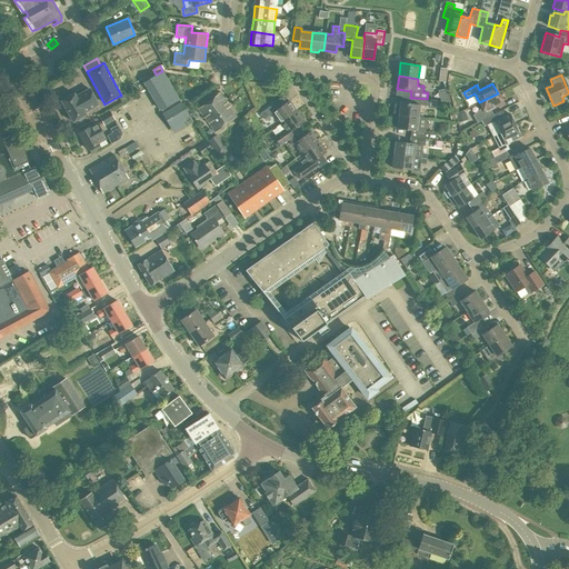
[(98,105),(89,88),(76,96),(75,93),(60,101),(72,122),(86,115),(85,112),(98,105)]
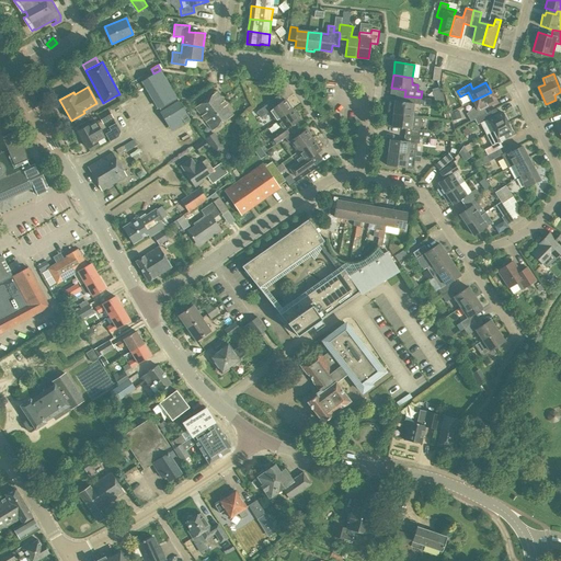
[(212,130),(233,115),(217,92),(195,107),(212,130)]
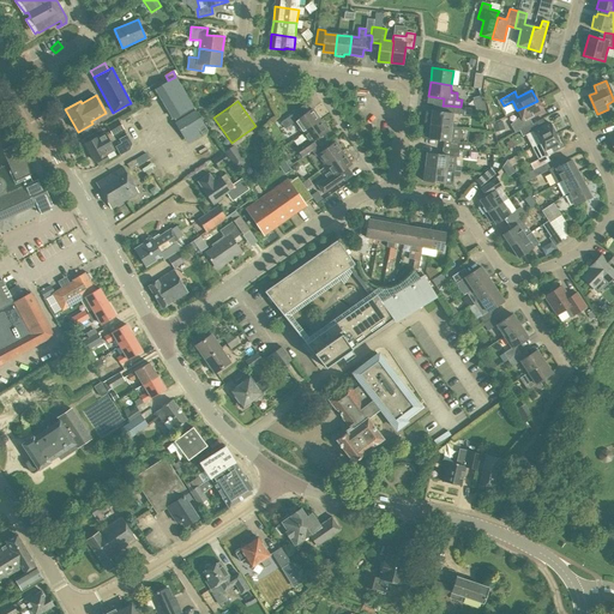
[(524,127),(529,126),(533,124),(529,118),(542,110),(537,101),(517,110),(521,116),(510,125),(515,133),(519,131),(524,127)]
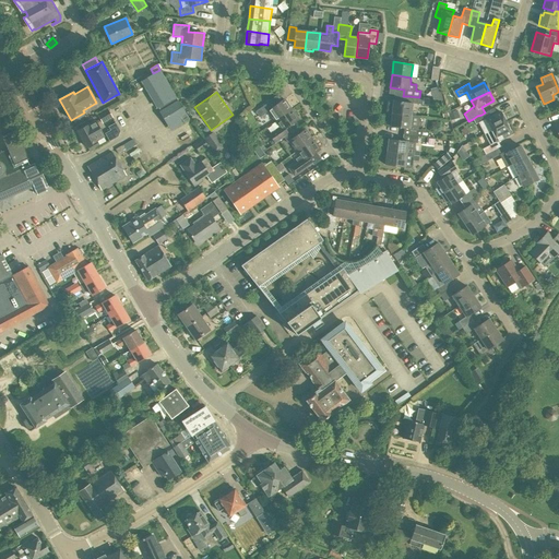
[(423,98),(419,97),(408,96),(408,103),(394,102),(392,114),(412,116),(414,104),(423,105),(423,98)]
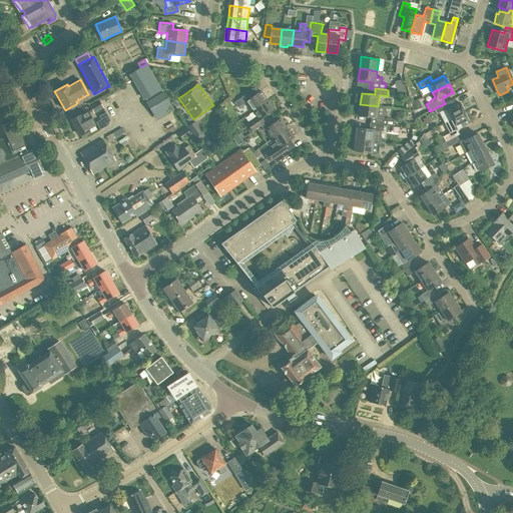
[(173,109),(163,91),(145,102),(153,115),(165,107),(168,112),(173,109)]
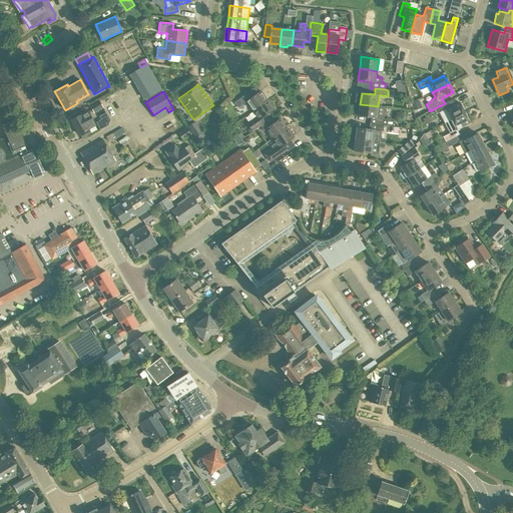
[(252,111),(268,100),(261,91),(248,99),(245,95),(234,103),(238,107),(246,102),(252,111)]
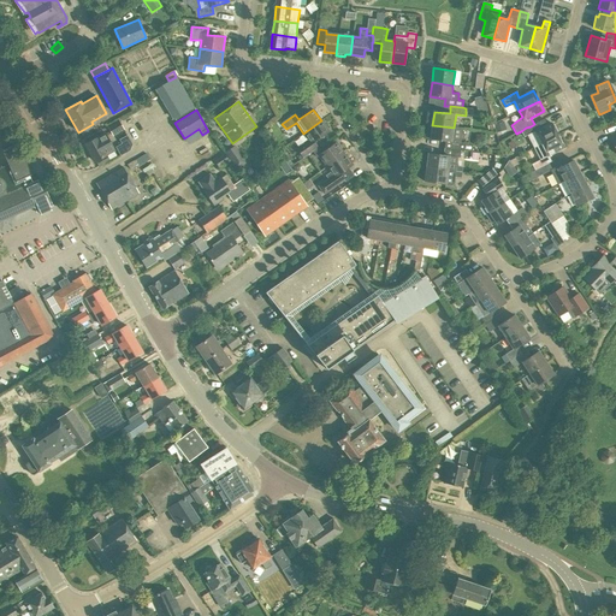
[(493,123),(503,118),(498,110),(491,114),(493,123)]
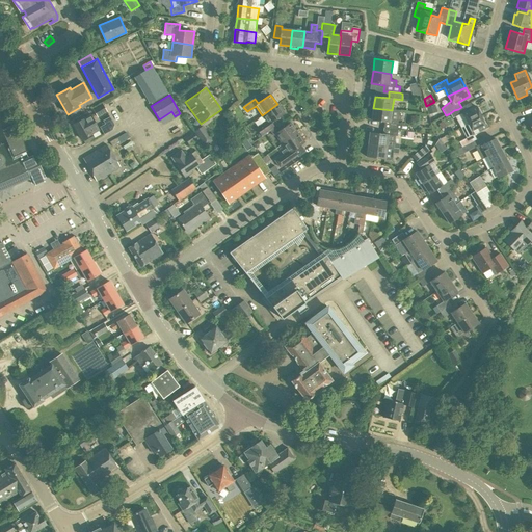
[(98,117),(107,112),(102,104),(92,109),(98,117)]
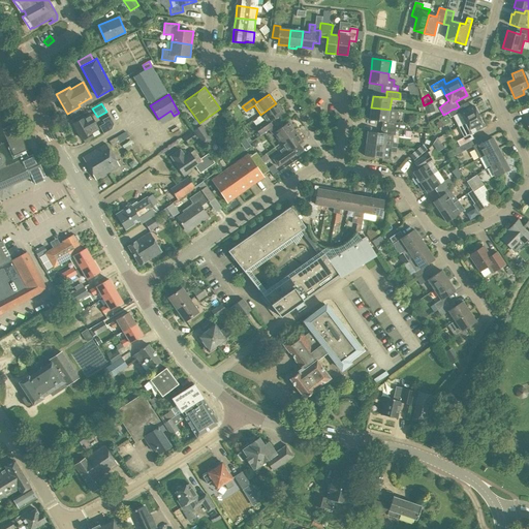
[(276,103),(260,115),(265,120),(254,127),(259,135),(273,126),(270,122),(283,113),(276,103)]
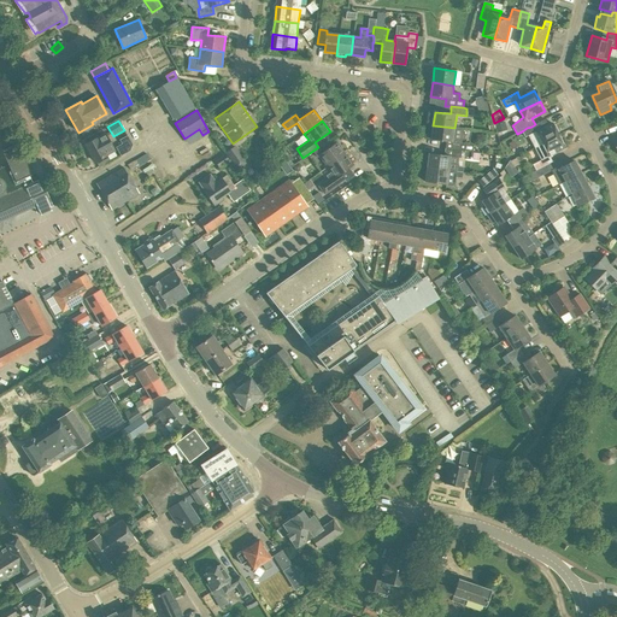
[(540,122),(535,124),(532,127),(527,128),(522,131),(524,137),(528,135),(534,148),(541,144),(558,136),(551,123),(542,128),(540,122)]
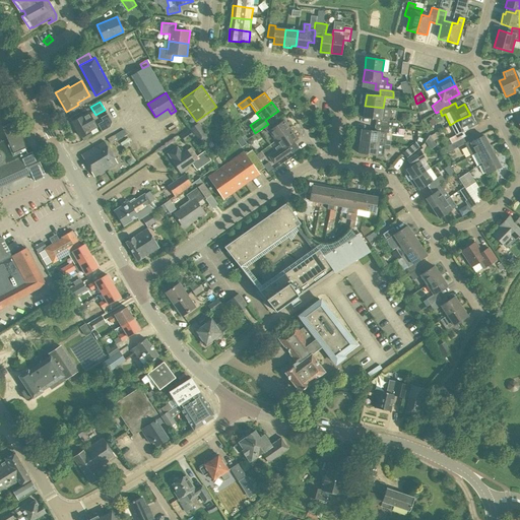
[(389,127),(398,128),(398,122),(389,121),(390,109),(383,108),(365,106),(364,118),(376,119),(375,125),(389,127)]
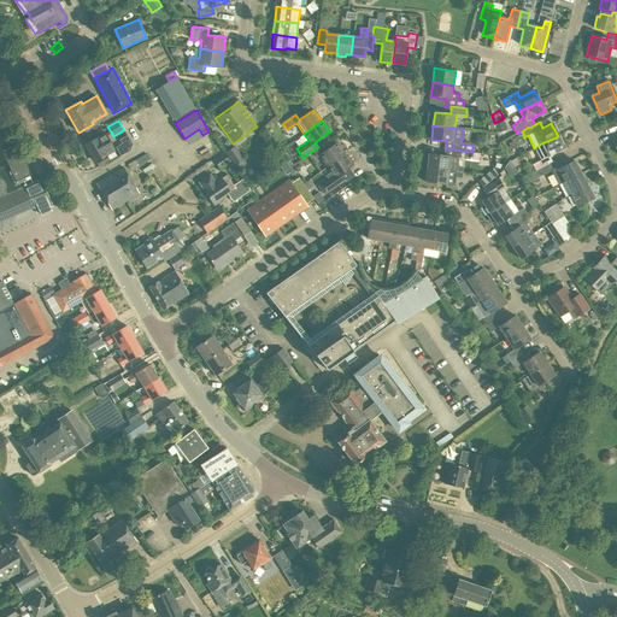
[(95,162),(106,156),(115,151),(105,134),(97,139),(86,145),(95,162)]
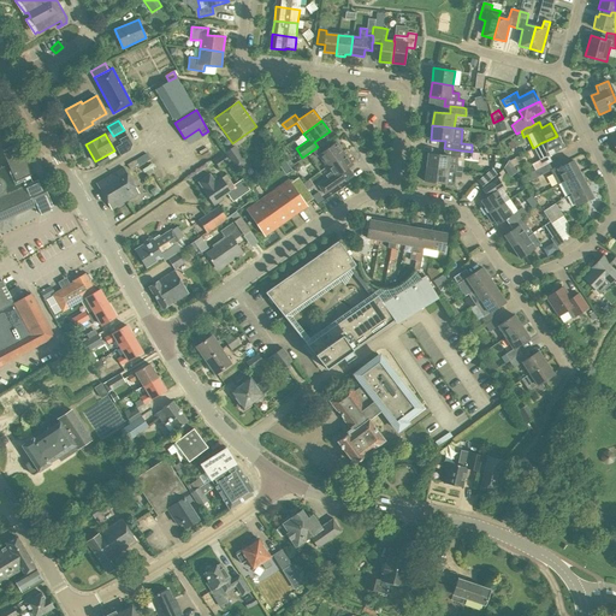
[(130,150),(132,144),(128,135),(119,140),(122,143),(116,147),(120,157),(130,150)]
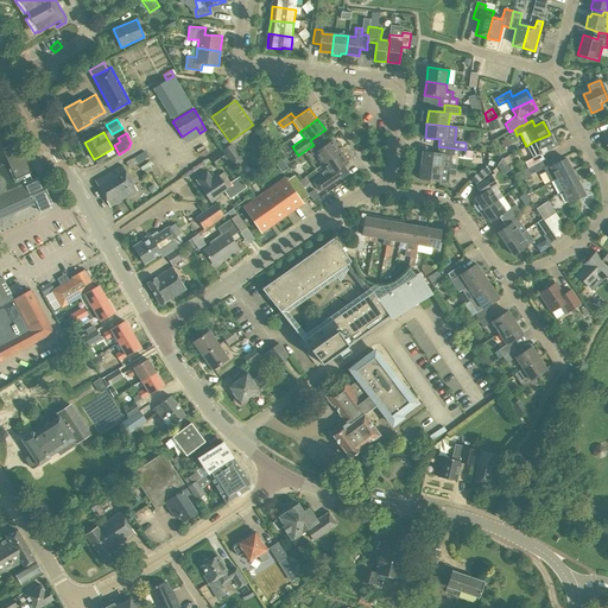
[(532,158),(524,163),(527,168),(544,159),(542,153),(556,146),(550,134),(533,141),(526,146),(532,158)]
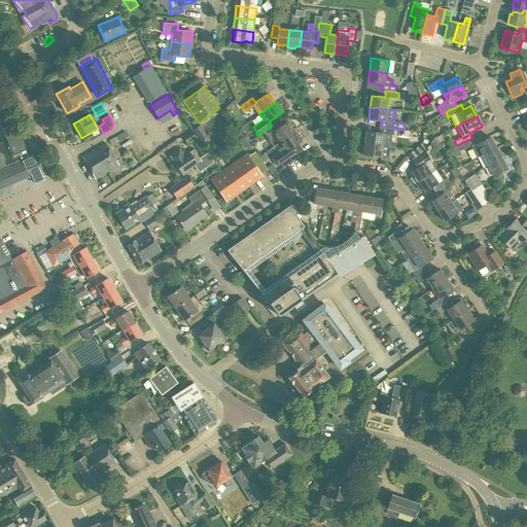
[(280,142),(295,131),(288,121),(273,133),(280,142)]
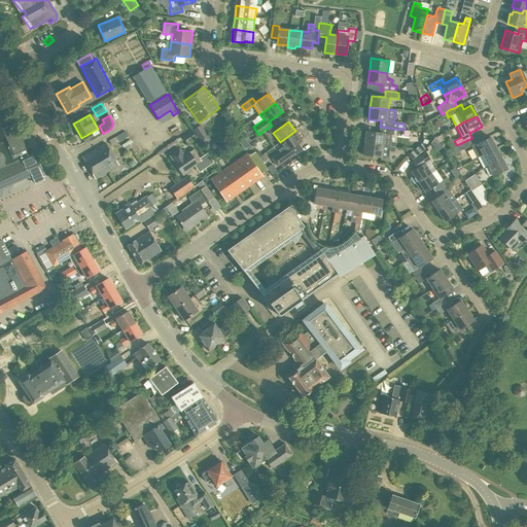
[(27,156),(25,151),(27,150),(14,123),(1,129),(6,141),(0,144),(0,189),(29,177),(31,182),(44,176),(34,153),(27,156)]
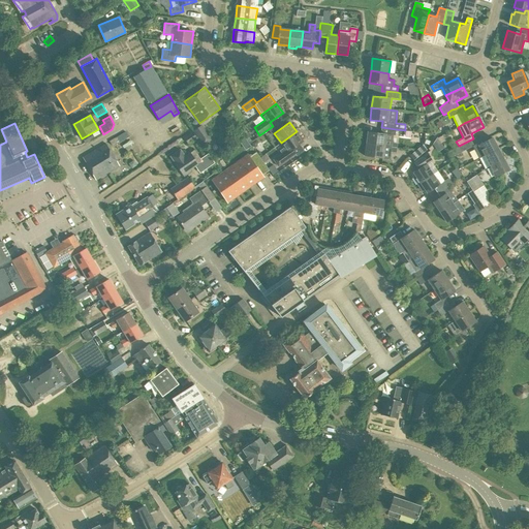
[(173,135),(182,129),(178,123),(168,130),(173,135)]
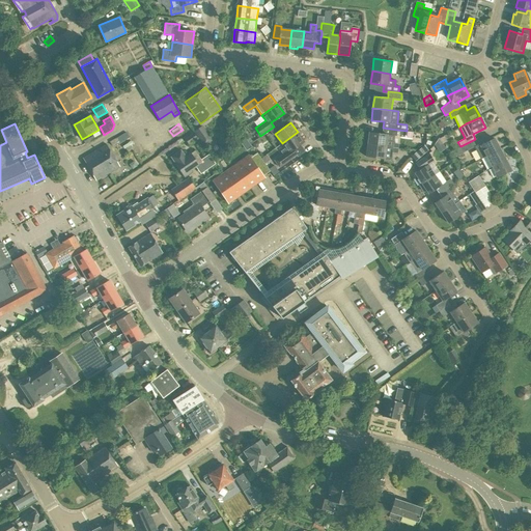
[(204,146),(213,141),(202,126),(194,131),(204,146)]
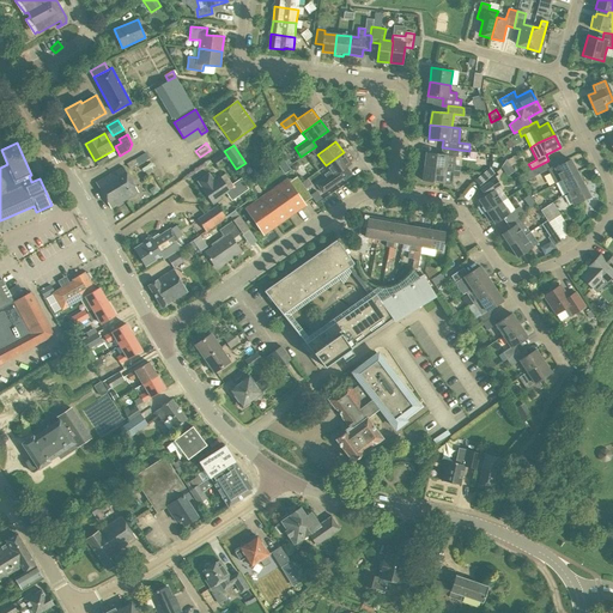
[(457,157),(459,150),(442,147),(442,155),(426,153),(425,167),(454,170),(455,157),(457,157)]
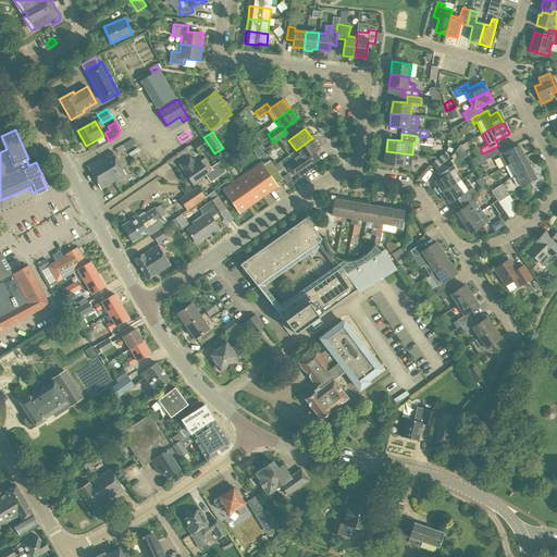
[(126,150),(135,145),(132,138),(114,149),(118,153),(125,148),(126,150)]
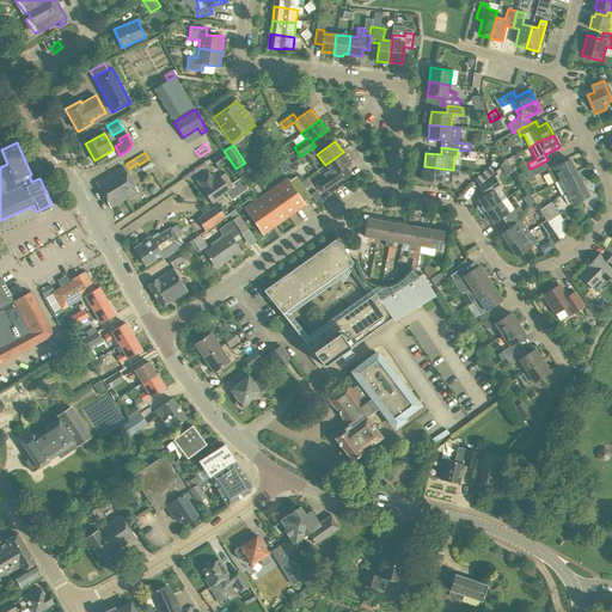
[(343,152),(325,165),(329,170),(323,175),(325,177),(316,184),(322,193),(341,179),(336,173),(350,163),(343,152)]
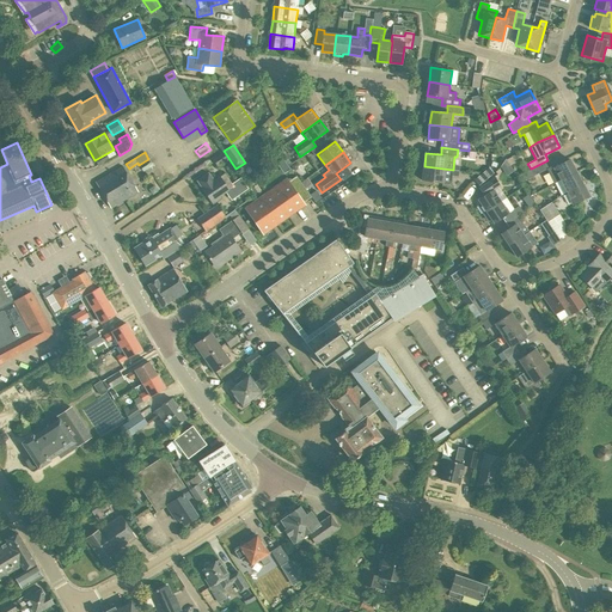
[(216,166),(227,160),(222,153),(212,160),(216,166)]
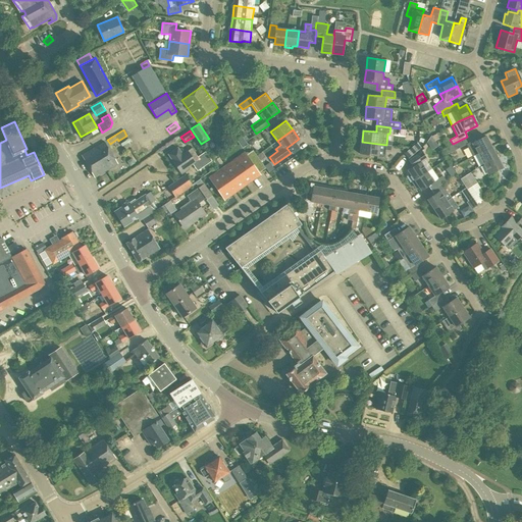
[(472,157),(491,147),(485,136),(472,143),(471,141),(466,144),(472,157)]
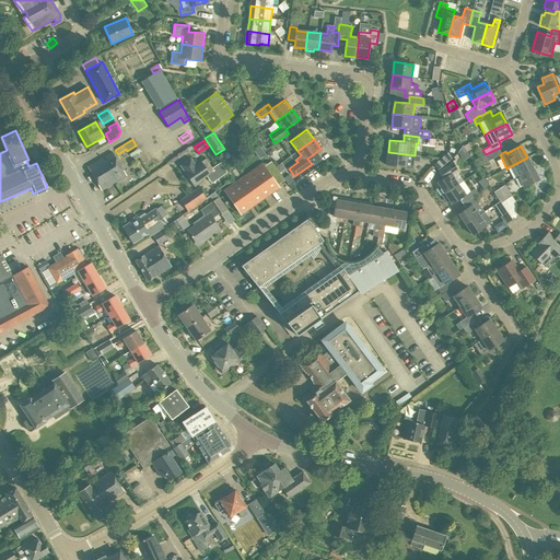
[(101,191),(126,176),(112,152),(86,166),(101,191)]
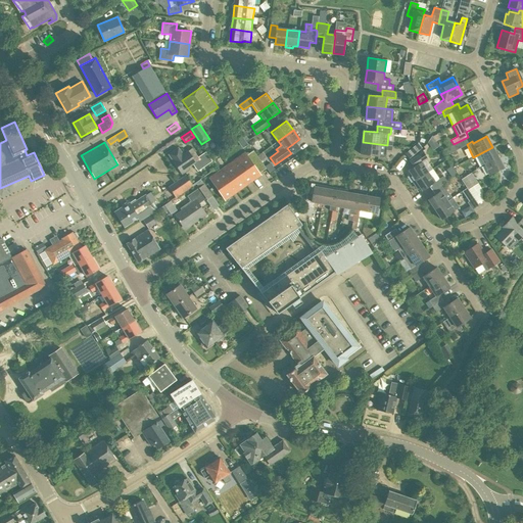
[(392,146),(387,145),(363,142),(361,154),(379,156),(385,157),(386,150),(391,151),(392,146)]
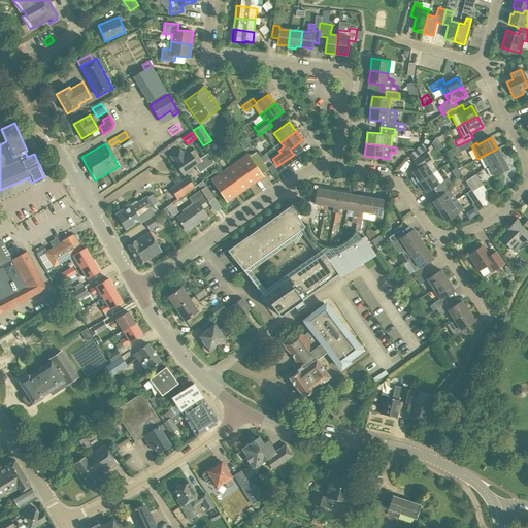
[(413,160),(426,150),(422,144),(408,156),(413,160)]
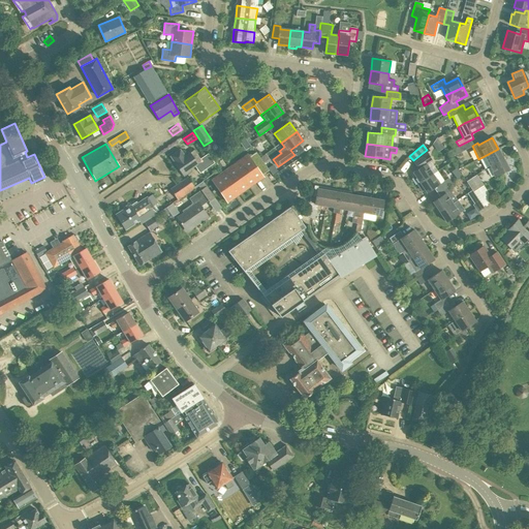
[(450,158),(462,152),(459,146),(447,152),(450,158)]
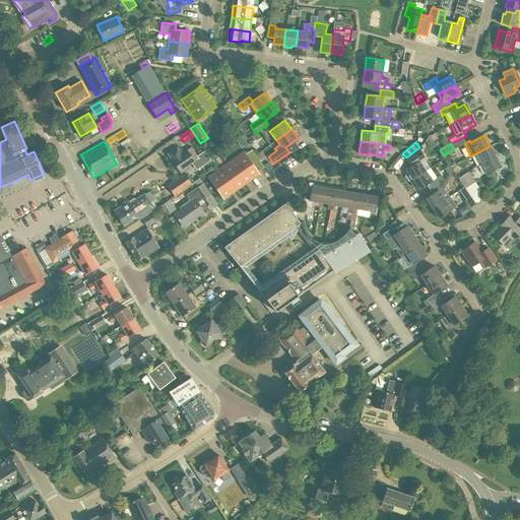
[(181,153),(177,146),(168,153),(172,159),(180,171),(182,174),(188,169),(186,167),(191,163),(194,168),(205,160),(201,153),(198,155),(198,154),(196,155),(190,147),(186,150),(186,149),(181,153)]
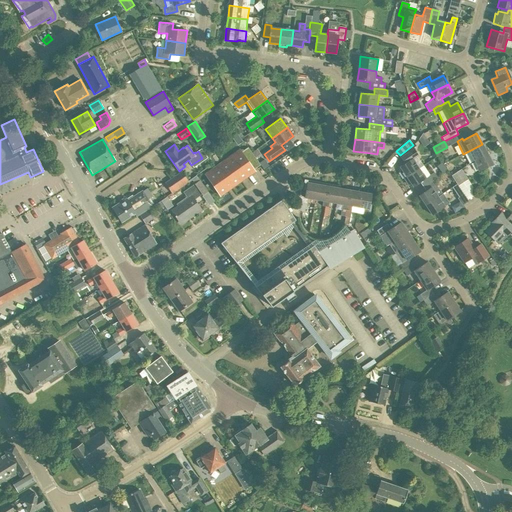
[(473,161),(487,154),(482,144),(463,154),(462,154),(467,164),(473,161)]
